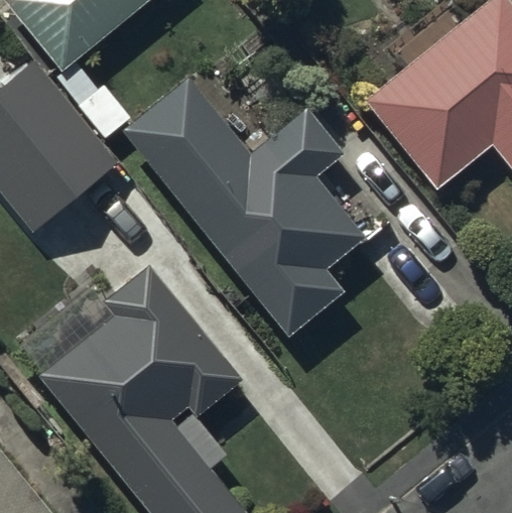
[(5,0),(64,73),(56,78),(105,138),(131,118),(104,83),(99,87),(78,60),(153,0),(5,0)]
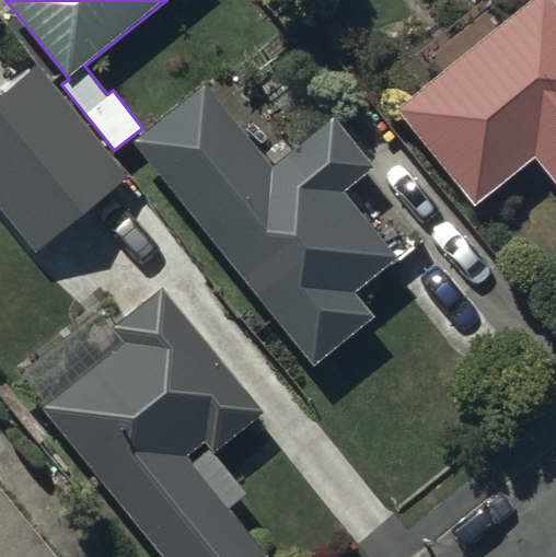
[(555,4),(552,0),(529,0),(395,107),(474,208),(534,159),(555,185),(555,4)]
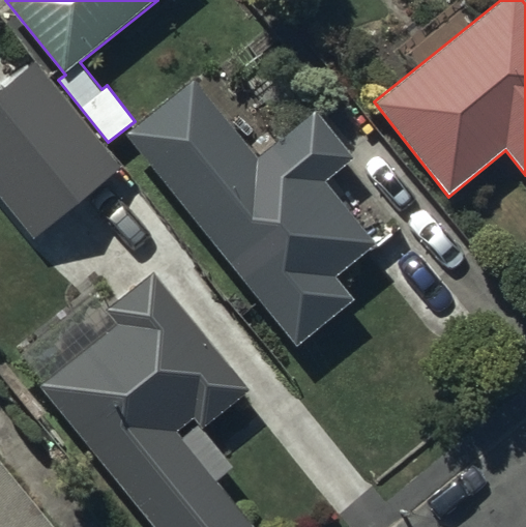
[(194,80),(126,135),(296,346),(356,298),(339,275),(376,245),(324,181),(351,158),(315,113),(257,158),(194,80)]
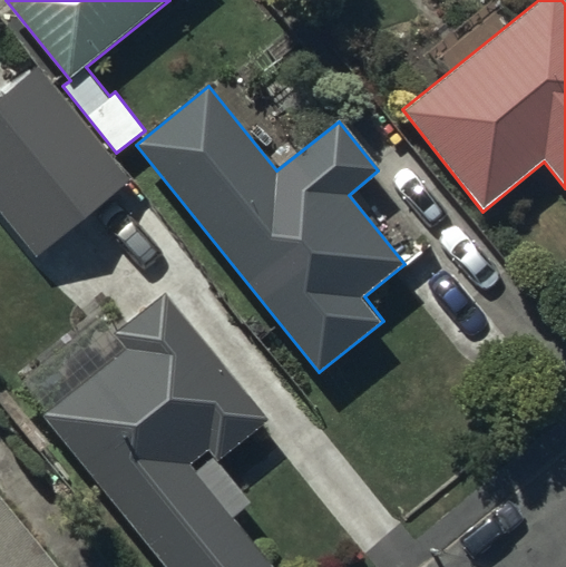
[(11,147),(0,156),(0,196),(48,255),(75,234),(80,241),(137,188),(59,96),(6,140),(11,147)]
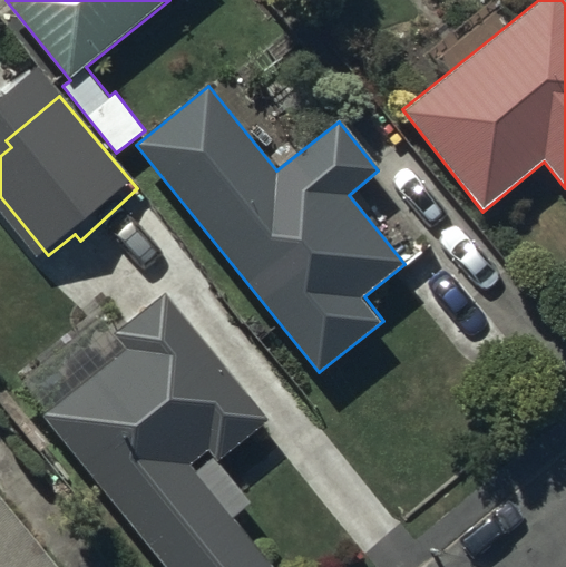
[(125,349),(41,414),(163,566),(270,566),(188,465),(207,449),(216,461),(269,419),(165,292),(114,334),(125,349)]
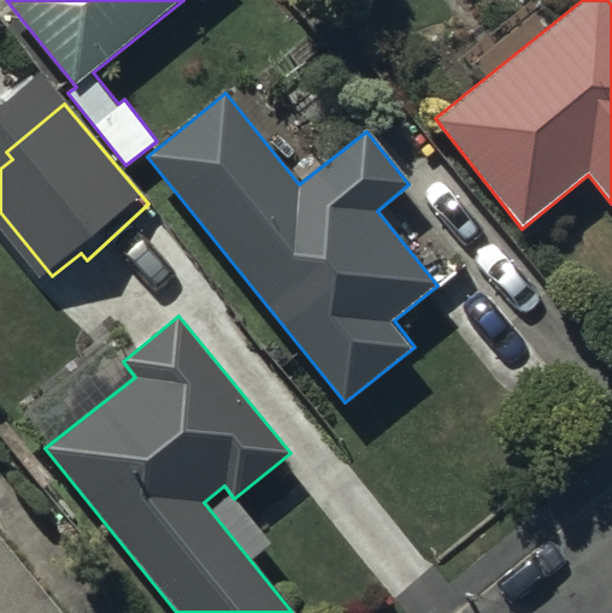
[(0,612),(65,612),(0,532),(0,612)]
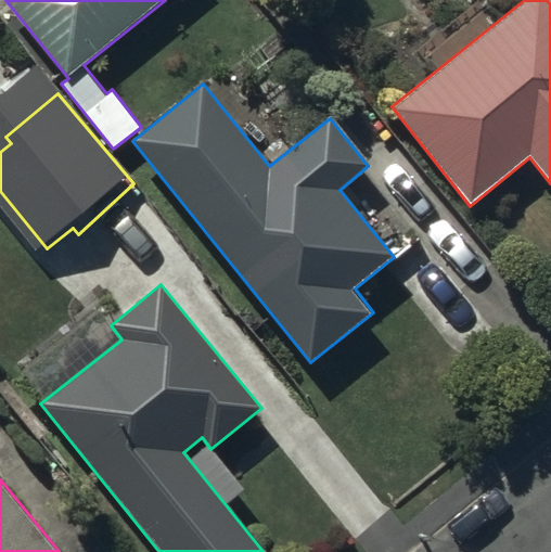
All buildings are outlined.
